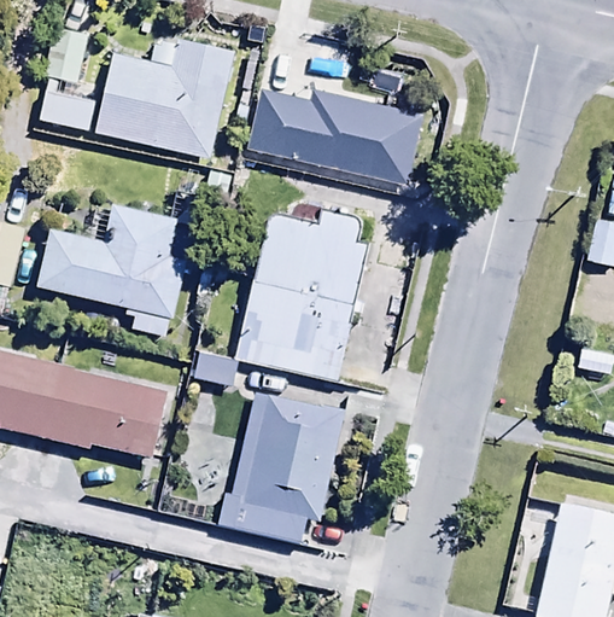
[(89,38),(56,30),(46,77),(80,85),(89,38)]
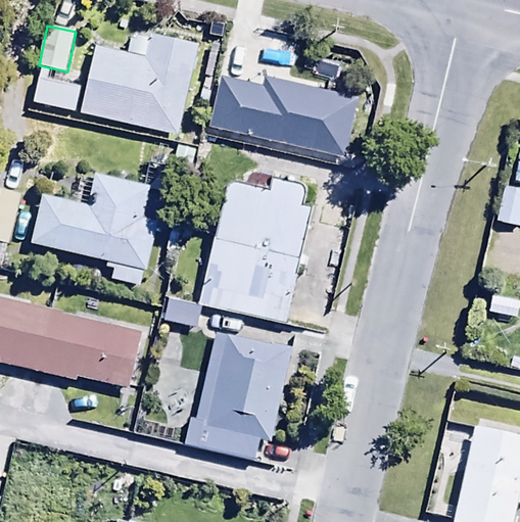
[(202,44),(150,33),(145,56),(95,45),(81,111),(182,134),(202,44)]
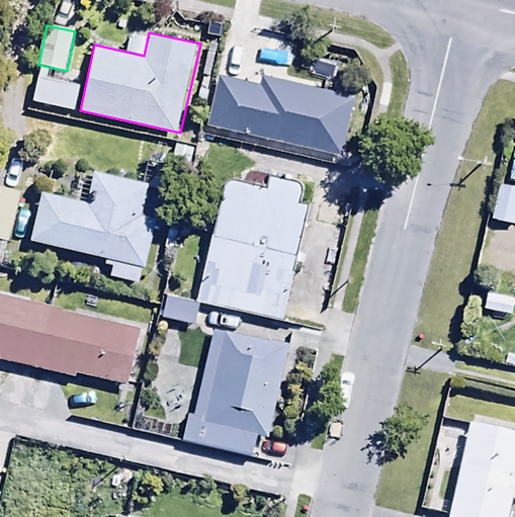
[(102,275),(139,284),(165,188),(93,171),(86,202),(41,191),(29,239),(106,257),(102,275)]
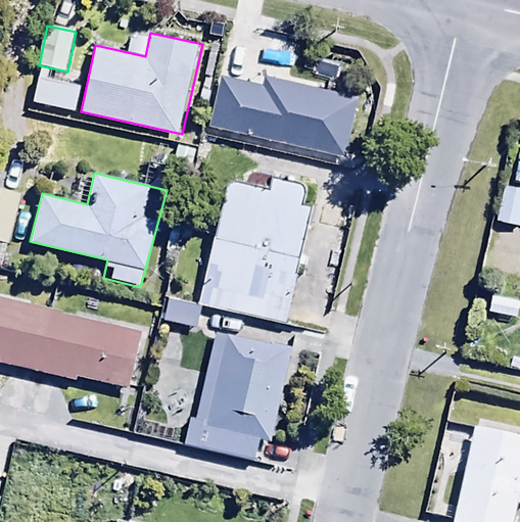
[(287,323),(299,265),(309,267),(313,248),(303,246),(313,203),(300,201),(304,182),(272,175),(270,186),(227,177),(199,303),(287,323)]
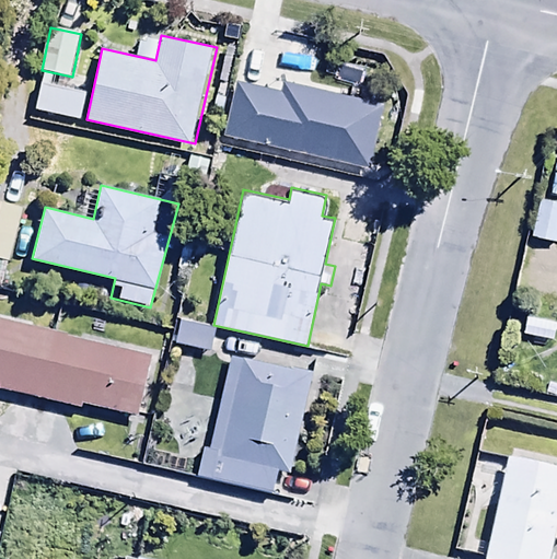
[(556,201),(541,199),(534,240),(556,244),(556,201)]
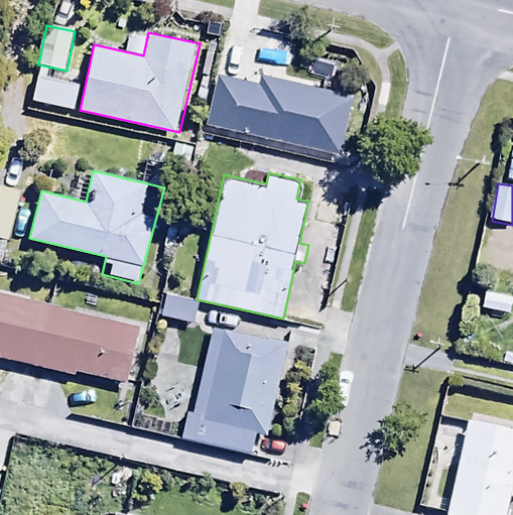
[(0,185),(0,254),(5,256),(21,191),(0,185)]
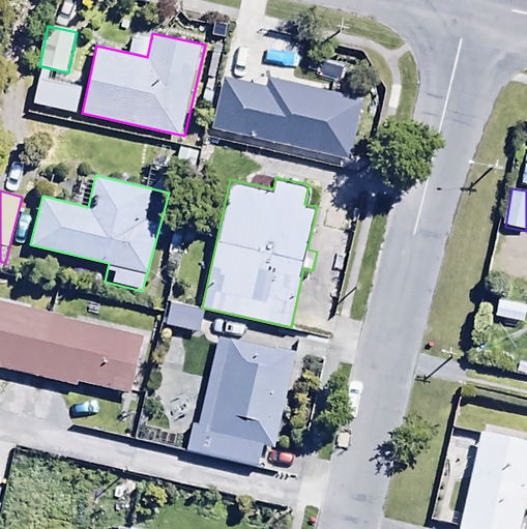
[(0,370),(79,387),(80,383),(132,394),(145,334),(0,302),(0,370)]
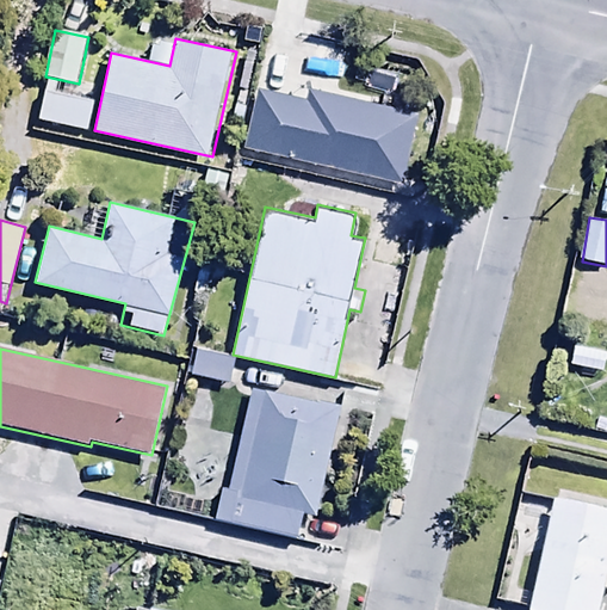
[(193,349),(187,373),(230,383),(236,359),(193,349)]
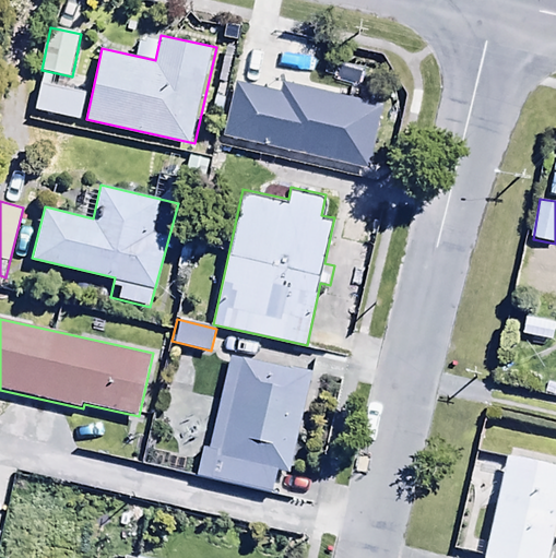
[(196,475),(272,493),(278,471),(292,474),(315,370),(232,352),(211,449),(201,447),(196,475)]
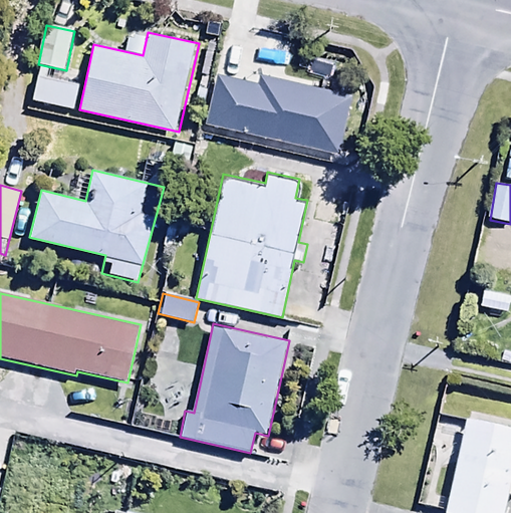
[(510,426),(466,418),(445,512),(504,512),(509,497),(510,497),(510,426)]
